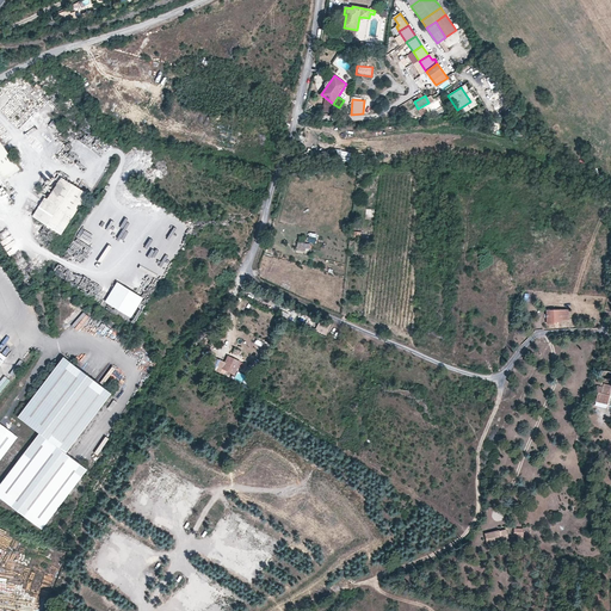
[(19,168),(0,141),(0,180),(0,181),(19,168)]
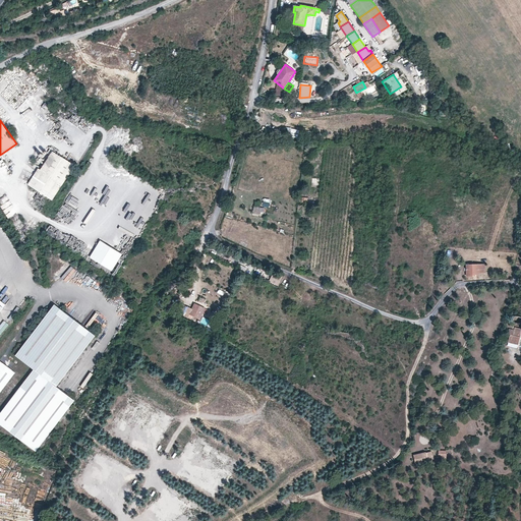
[(297,137),(298,128),(285,127),(284,135),(297,137)]
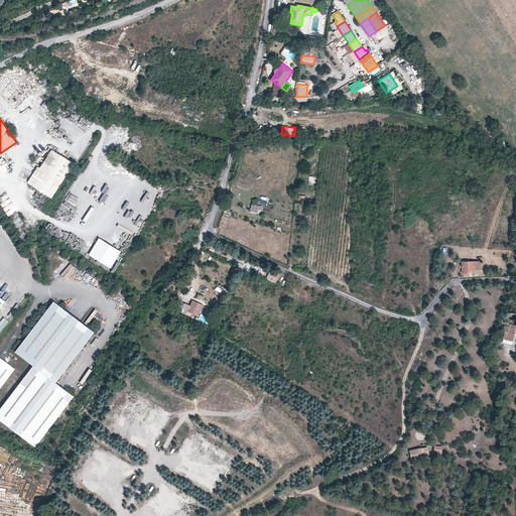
[(37,165),(26,181),(50,198),(76,161),(53,146),(39,167),(37,165)]
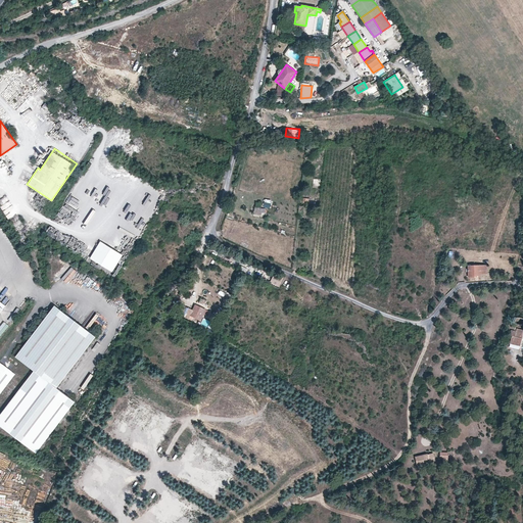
[(106,179),(100,192),(102,193),(100,198),(102,198),(110,181),(106,179)]
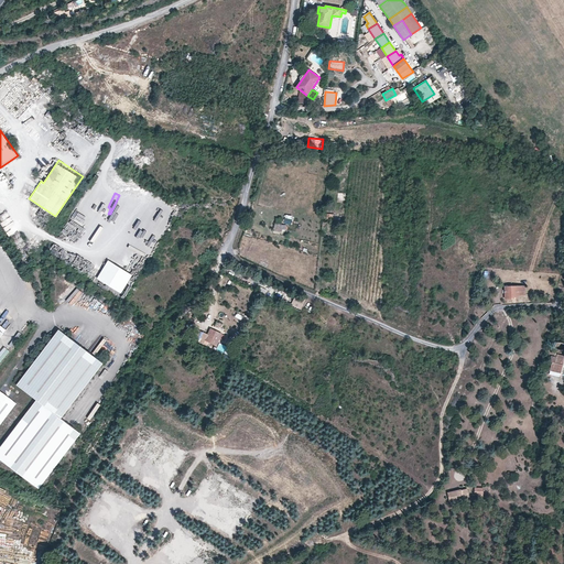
[(141,194),(133,212),(136,213),(141,203),(142,203),(145,195),(141,194)]
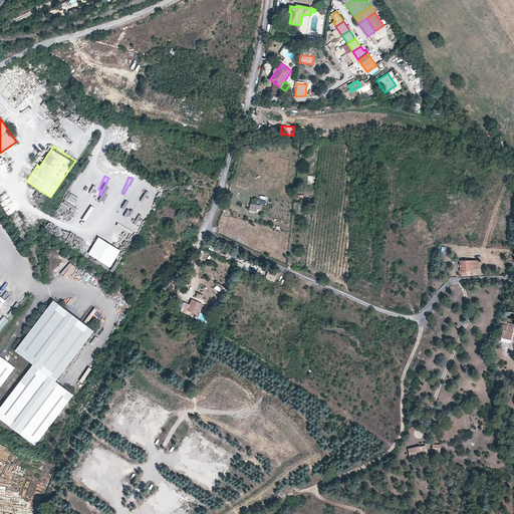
[(130,188),(116,210),(120,213),(139,184),(137,182),(133,189),(130,188)]
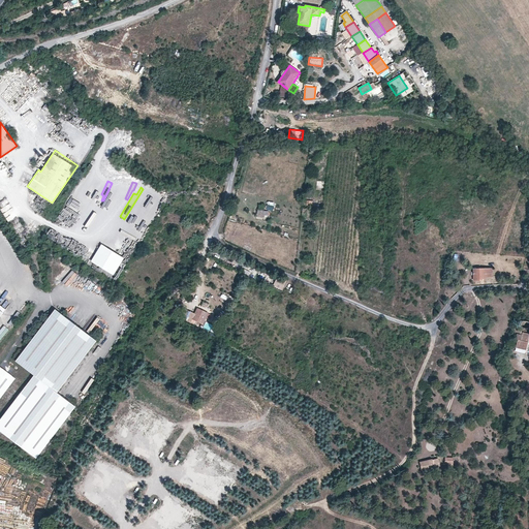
[(257,209),(256,216),(268,218),(269,211),(257,209)]
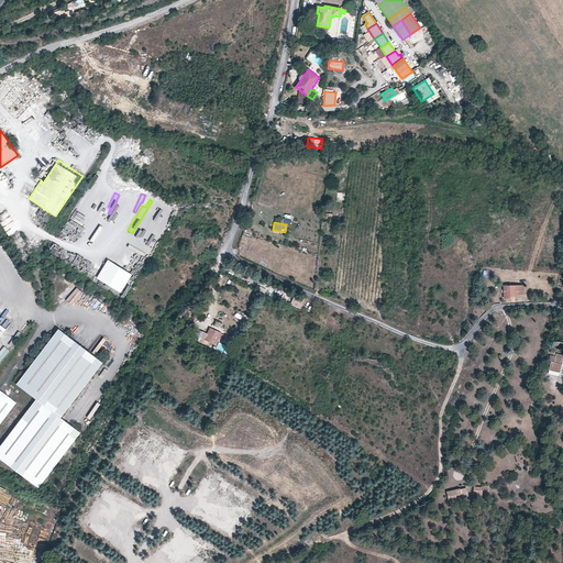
[(97,277),(120,291),(131,274),(108,260),(97,277)]
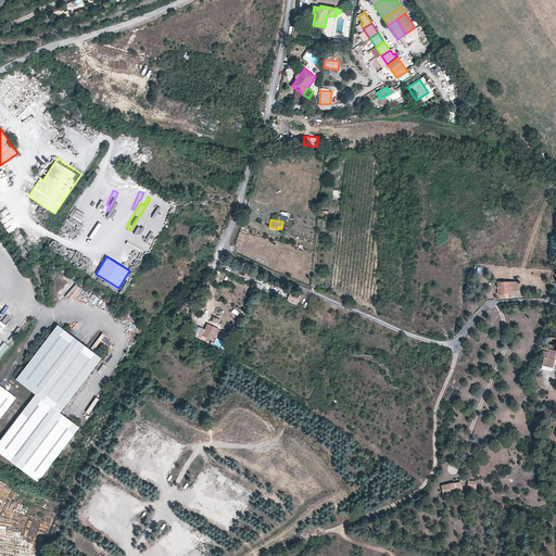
[(273,283),(266,280),(262,288),(268,291),(273,283)]
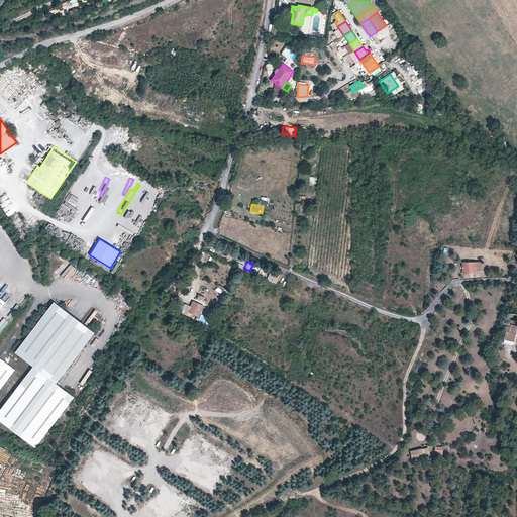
[(469,272),(473,272),(475,272),(475,271),(482,271),(481,262),(462,263),(462,274),(469,274),(469,272)]
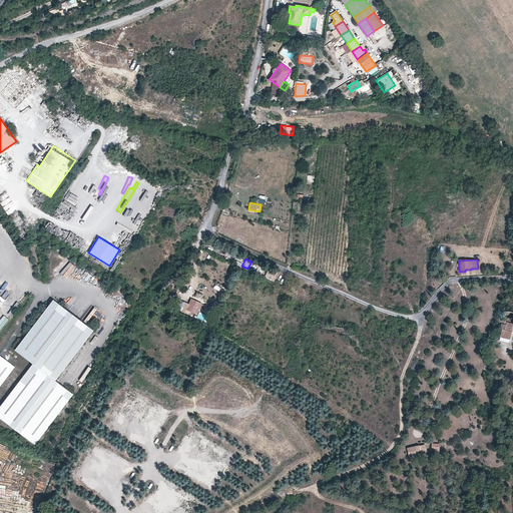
[(278,272),(273,270),(272,272),(269,270),(266,277),(274,281),(278,272)]
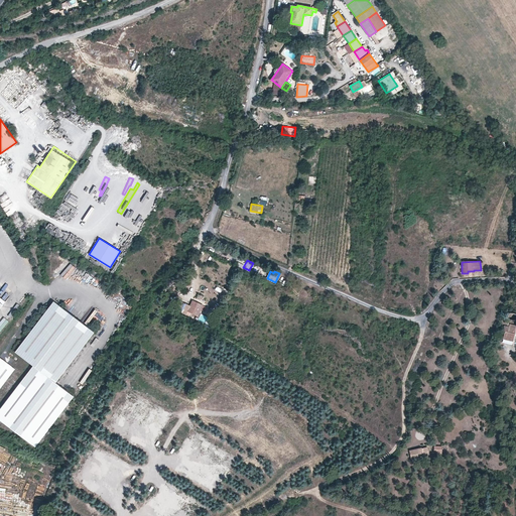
[(203,305),(192,301),(190,305),(178,300),(175,307),(187,312),(188,310),(199,315),(203,305)]
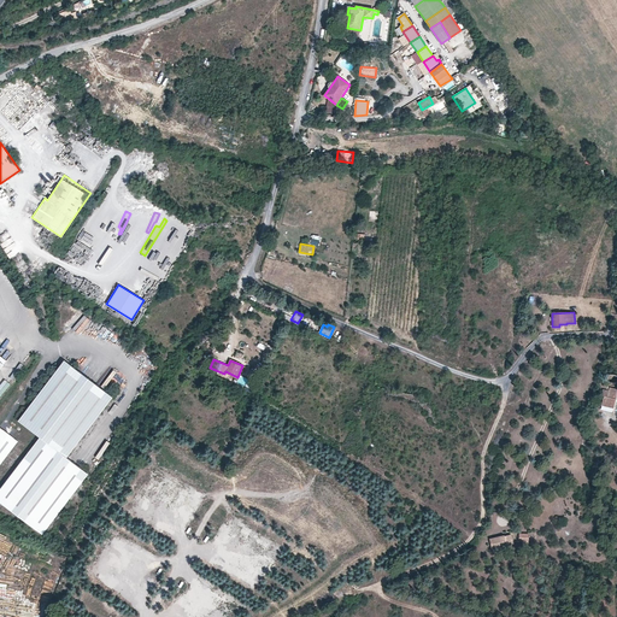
[(112,398),(64,360),(18,421),(40,438),(0,489),(0,501),(42,534),(88,474),(66,458),(77,444),(112,398)]
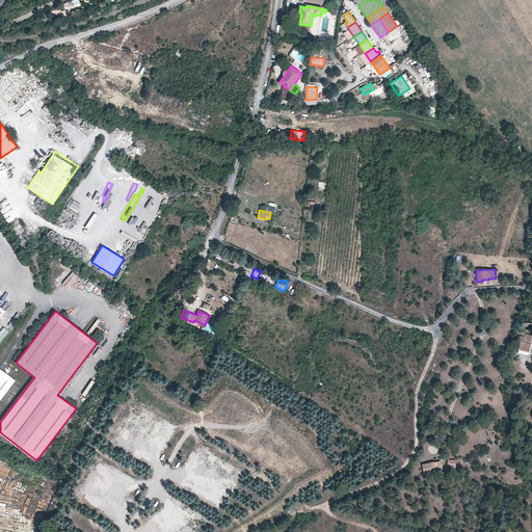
[(531,338),(531,336),(526,335),(524,343),(521,342),(519,350),(529,352),(531,338)]
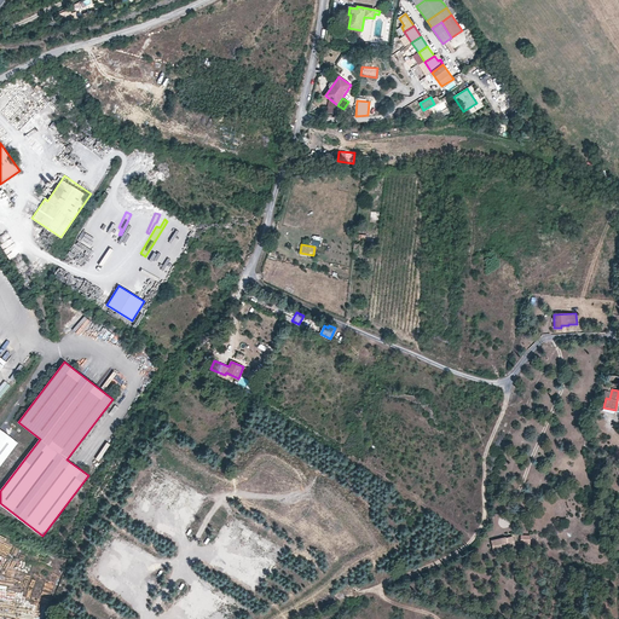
[(93,441),(99,432),(94,429),(90,439),(93,441)]
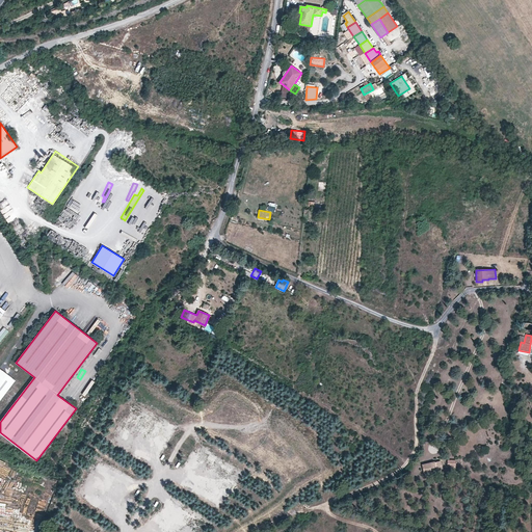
[(85,396),(95,381),(91,379),(82,394),(85,396)]
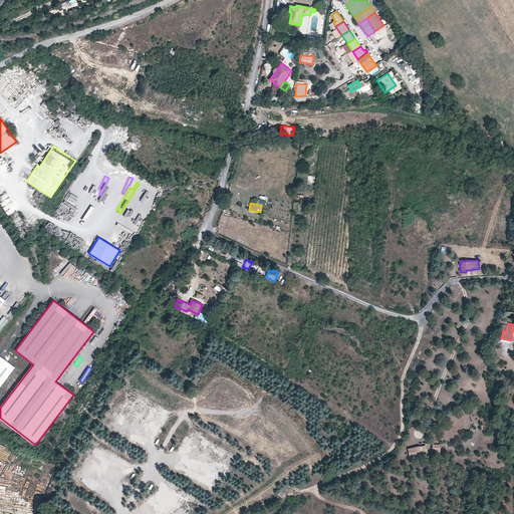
[(420,447),(420,446),(409,449),(411,457),(422,455),(422,454),(428,452),(426,446),(420,447)]
